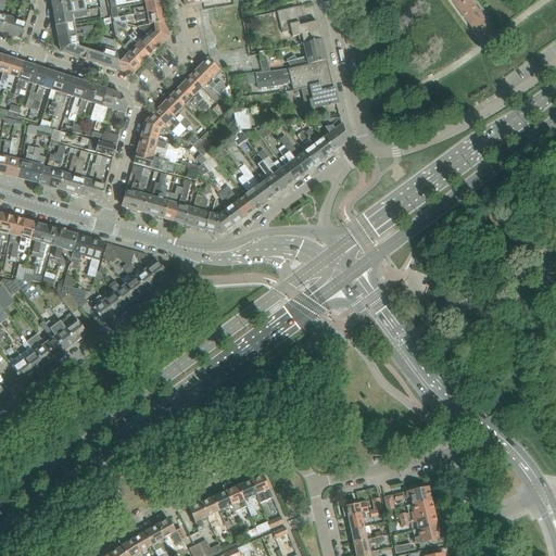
[(21,7),(11,36),(21,39),(26,23),(30,10),(30,9),(29,0),(22,0),(22,2),(20,7),(21,7)]
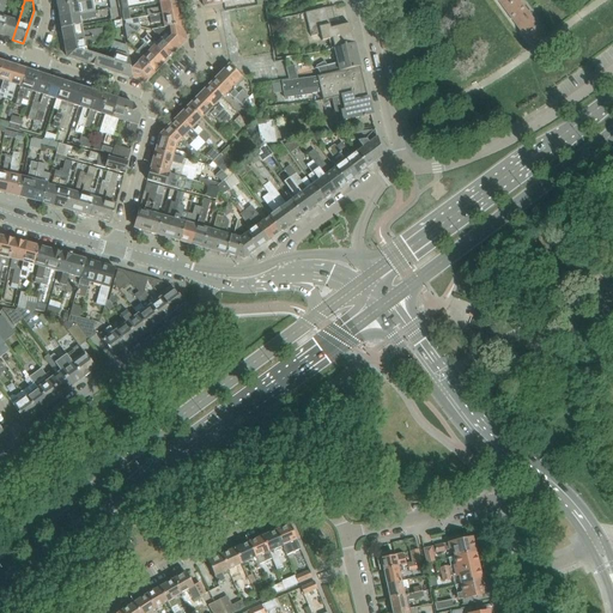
[(87,1),(58,7),(60,17),(95,11),(92,0),(87,1)]
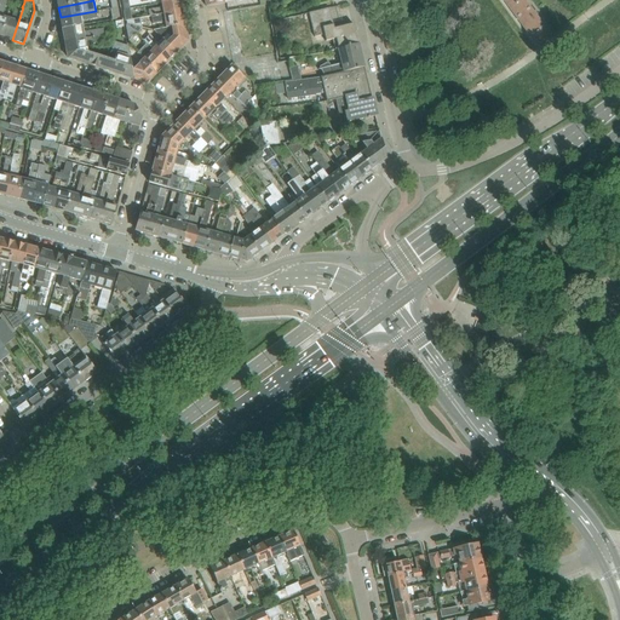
[(151,16),(182,10),(179,0),(174,0),(162,3),(162,7),(149,10),(150,16),(151,16)]
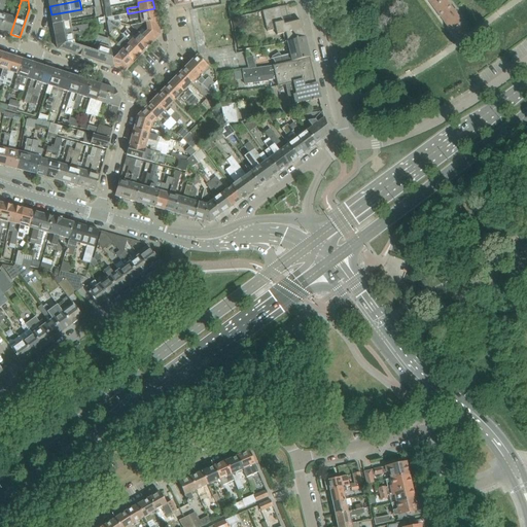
[(427,0),(457,40),(458,40),(469,31),(446,0),(427,0)]
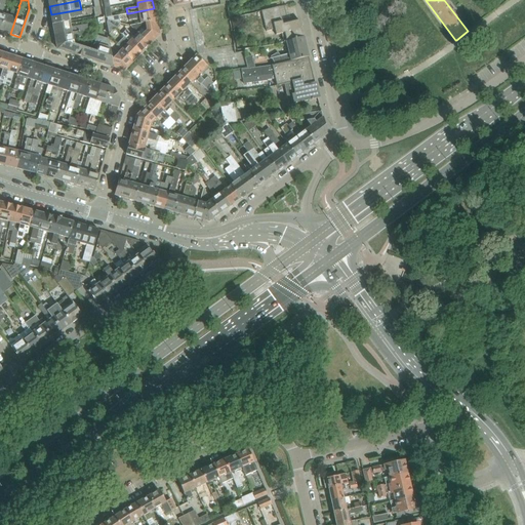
[(5,15),(0,31),(10,34),(19,6),(18,6),(21,2),(17,1),(16,5),(13,4),(12,8),(9,16),(5,15)]
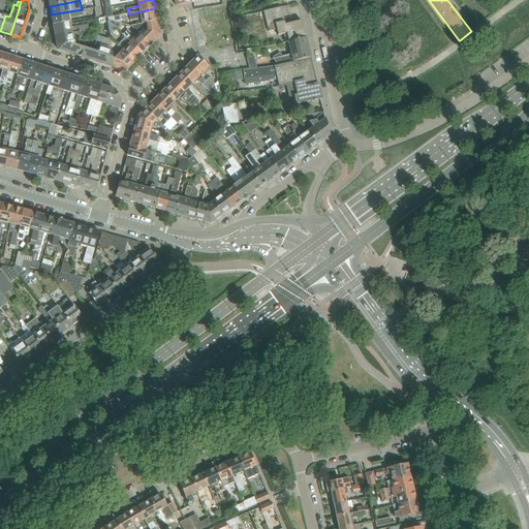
[(289,41),(305,37),(301,21),(282,25),(281,23),(284,22),(280,7),(263,11),(269,31),(276,29),(278,35),(287,33),(289,41)]
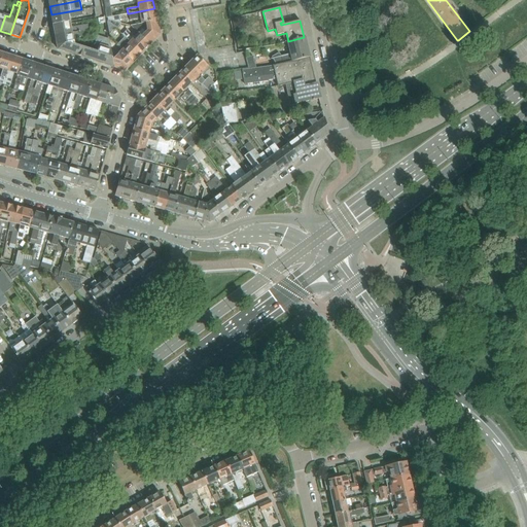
[(141,24),(156,21),(154,8),(129,13),(130,20),(140,19),(141,24)]
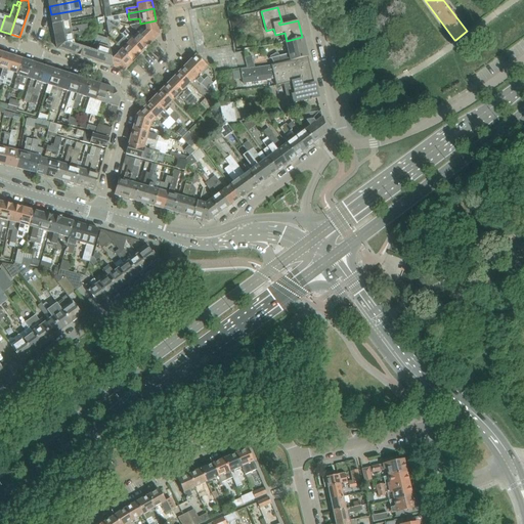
[(82,14),(81,9),(51,14),(53,25),(70,22),(69,17),(82,14)]
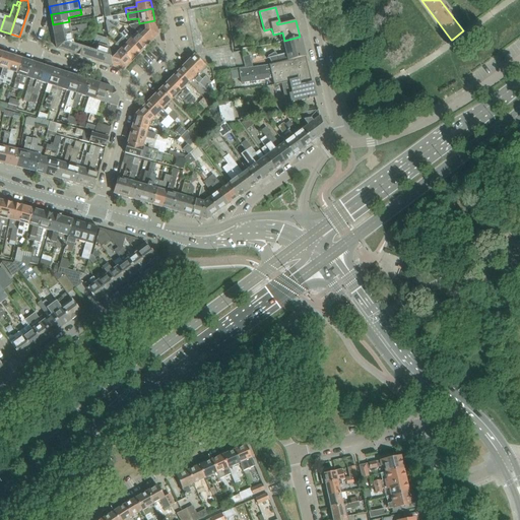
[(140,37),(147,44),(157,35),(154,20),(139,23),(129,25),(137,34),(140,37)]
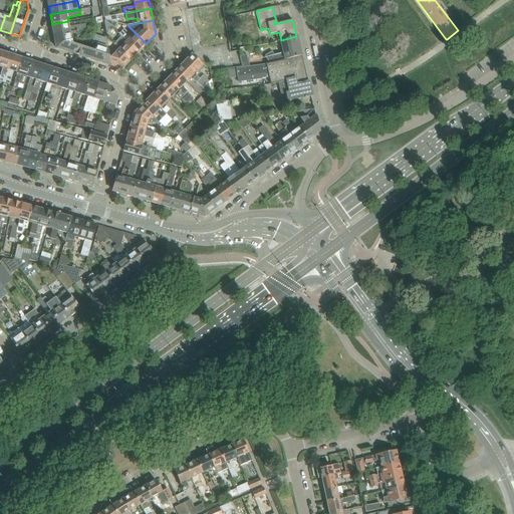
[(52,24),(52,26),(54,35),(83,30),(85,29),(84,23),(81,24),(69,26),(68,23),(68,21),(52,24)]
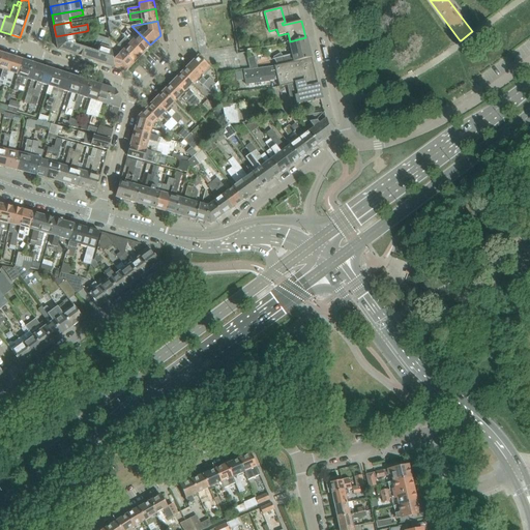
[(112,23),(108,23),(110,35),(116,28),(112,23)]
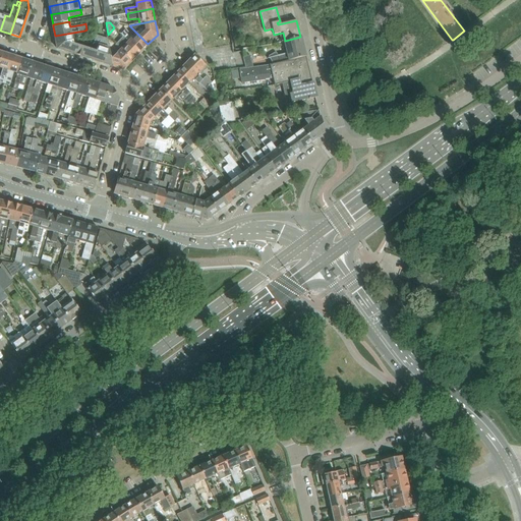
[(87,30),(84,31),(55,36),(56,45),(72,42),(72,38),(88,35),(87,30)]
